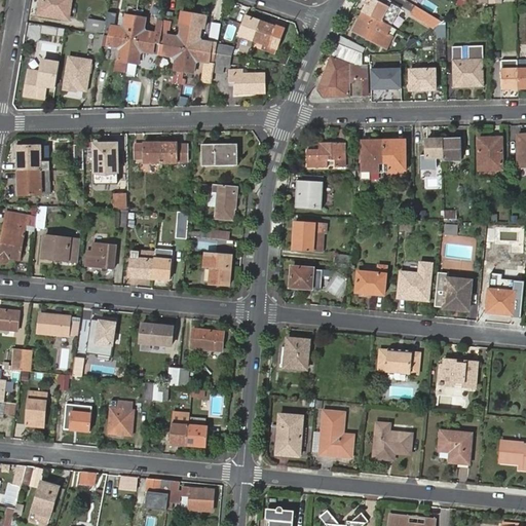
[(40,0),(39,12),(60,15),(59,19),(68,20),(71,0),(40,0)]
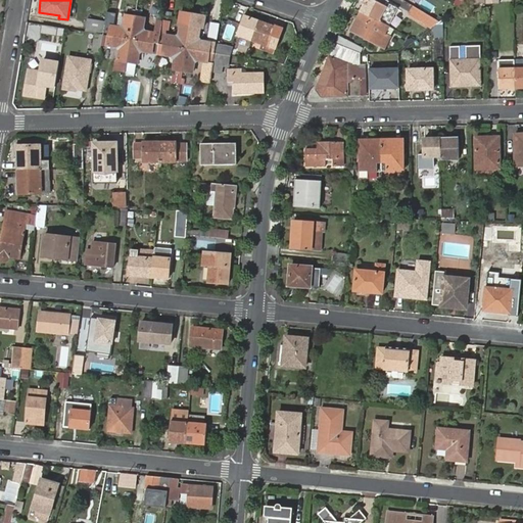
[(366,3),(362,11),(389,27),(398,9),(388,4),(389,1),(386,0),(377,0),(377,1),(374,0),(365,0),(364,2),(366,3)]
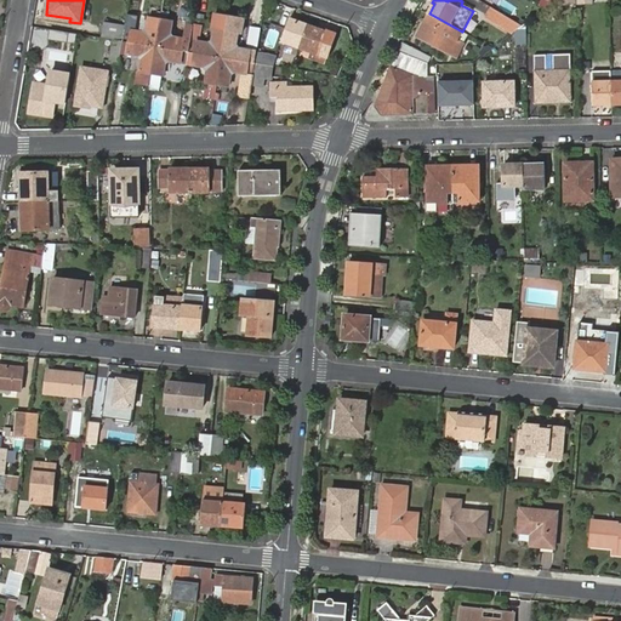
[(501,0),(495,0),(491,7),(518,23),(523,13),(501,0)]
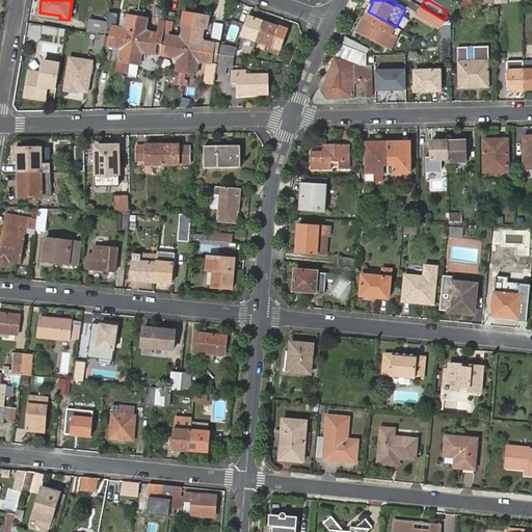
[(416,15),(441,28),(448,23),(444,20),(421,6),(416,15)]
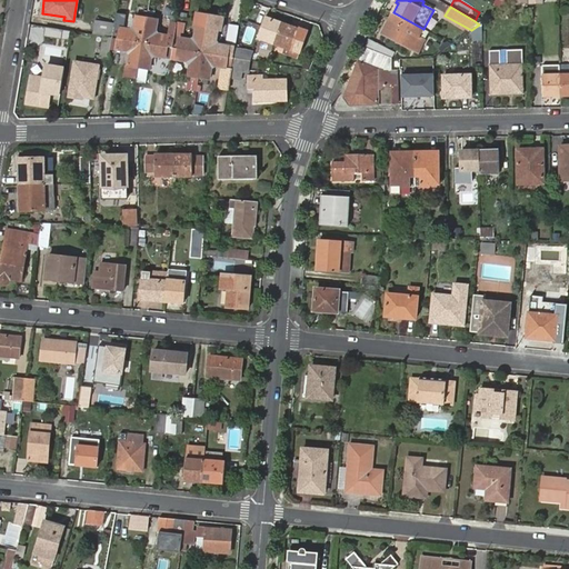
[(181,38),(179,49),(205,52),(211,15),(198,12),(196,27),(198,27),(196,37),(192,40),(181,38)]
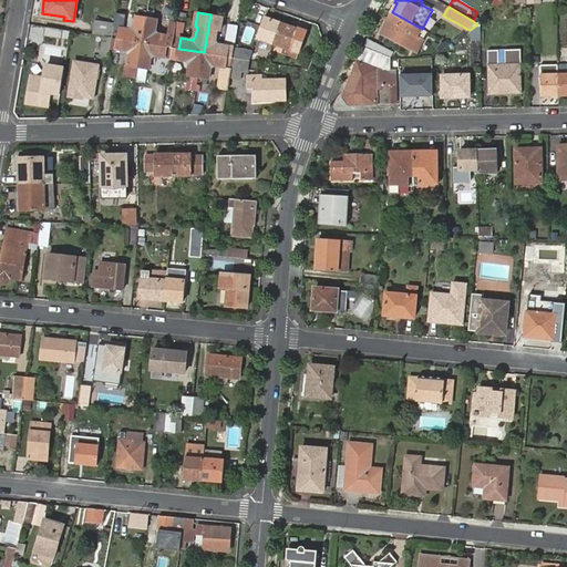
[(422,29),(392,12),(381,33),(411,50),(422,29)]
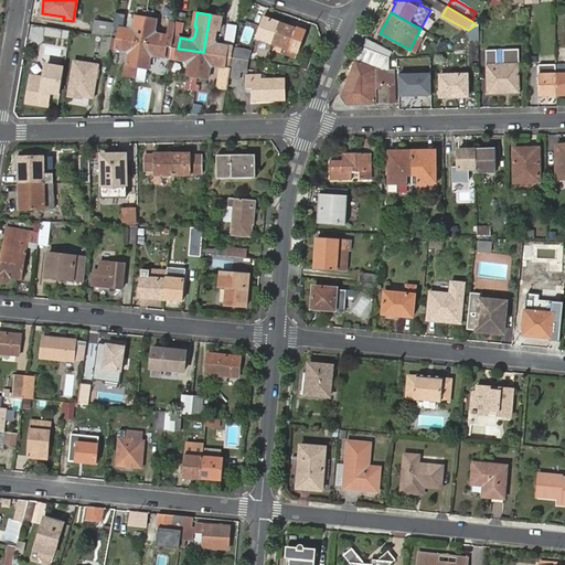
[(223,17),(210,14),(203,52),(233,57),(234,48),(230,46),(230,45),(225,44),(220,43),(216,41),(217,30),(221,31),(223,17)]
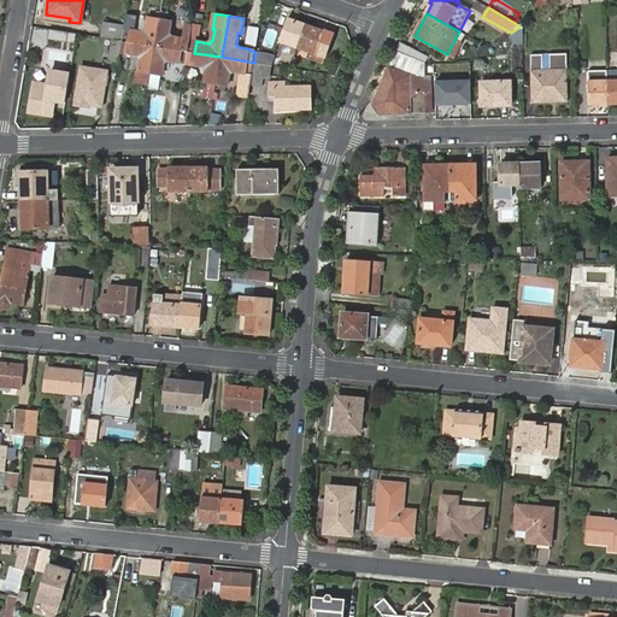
[(157,47),(162,21),(148,18),(147,30),(142,33),(131,30),(129,42),(157,47)]
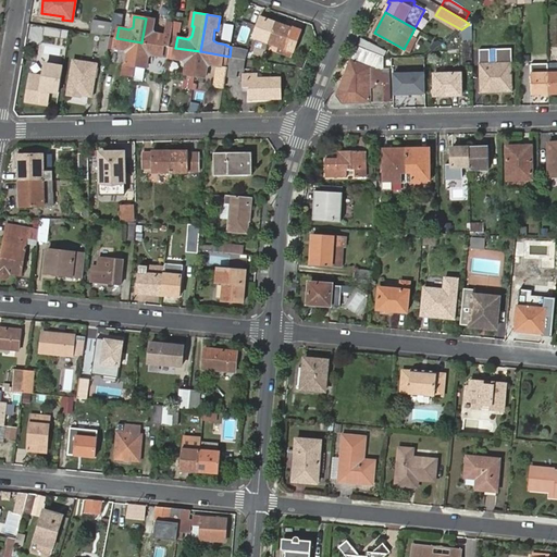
[(156,20),(146,19),(141,42),(171,47),(174,28),(168,27),(166,35),(156,33),(155,31),(156,20)]
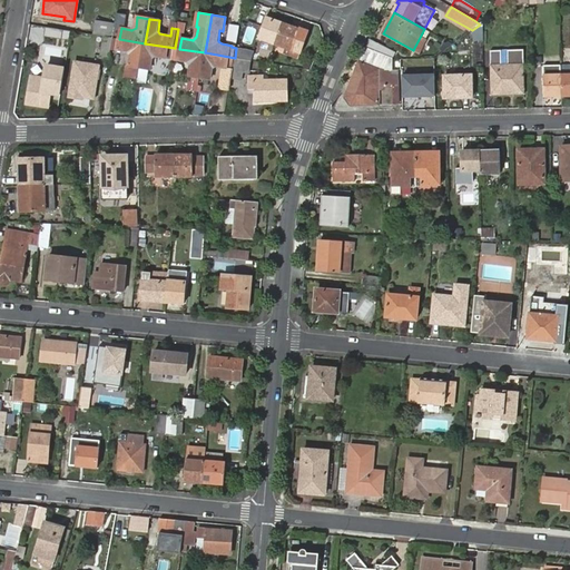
[(275,43),(282,25),(266,19),(259,38),(275,43)]
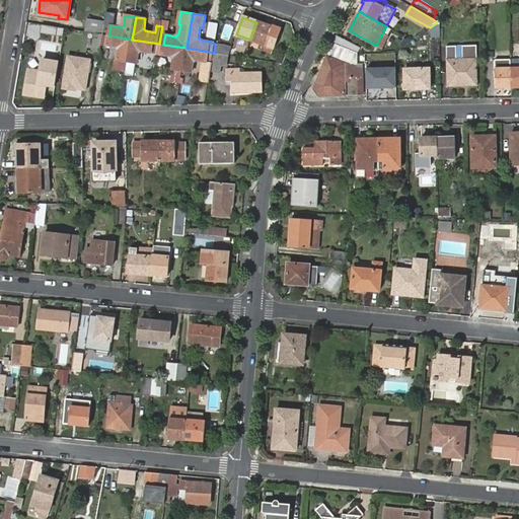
[(87,19),(86,29),(101,32),(103,21),(87,19)]
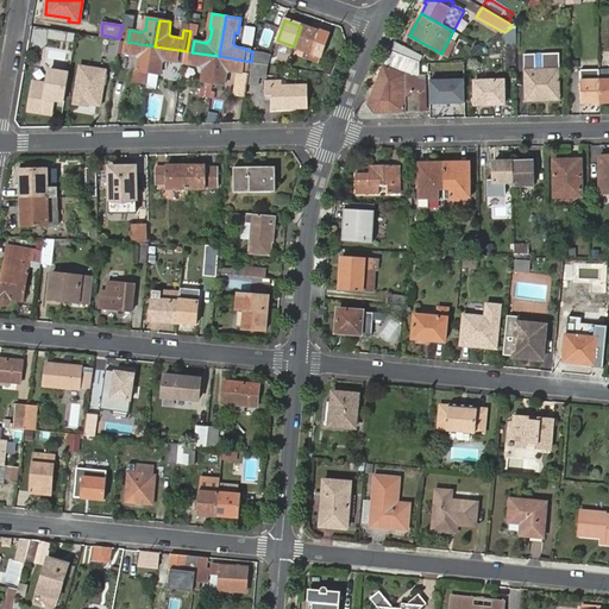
[(327,37),(301,26),(294,46),(306,51),(320,57),(327,37)]
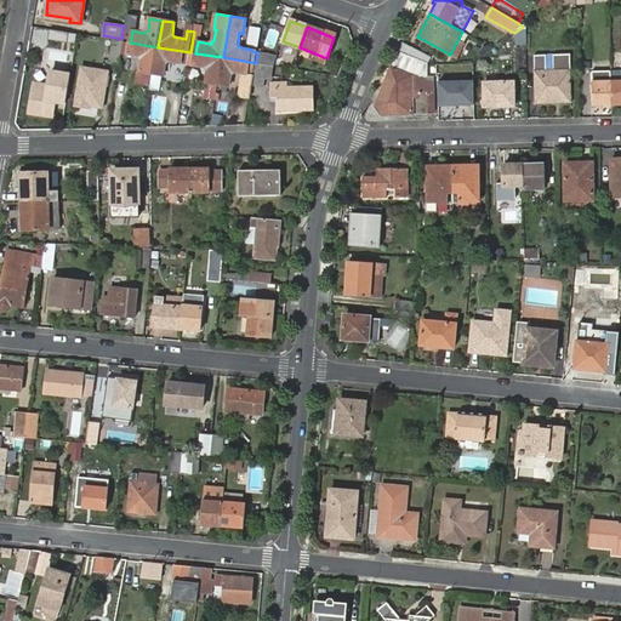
[(250,38),(248,49),(252,50),(252,51),(257,52),(260,39),(250,38)]
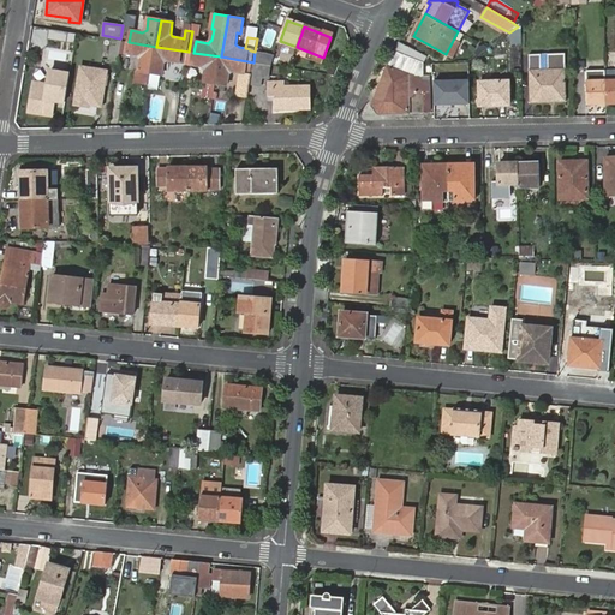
[(63,39),(59,59),(70,61),(73,40),(63,39)]
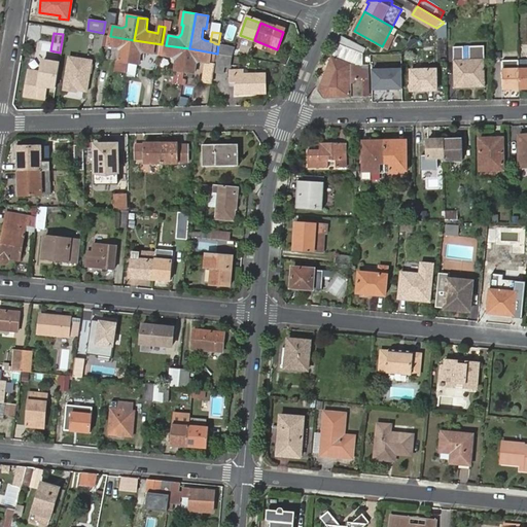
[(101,55),(104,35),(96,33),(93,53),(101,55)]
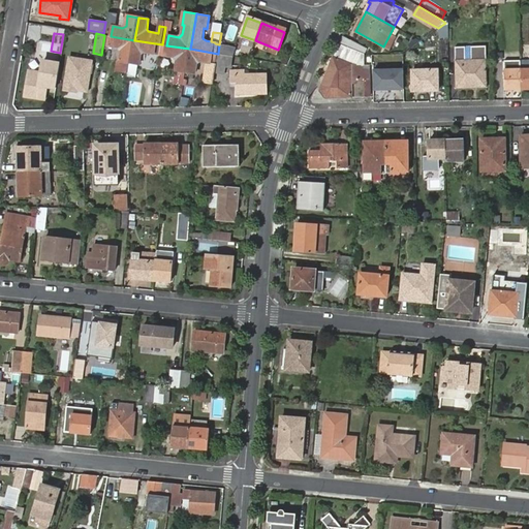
[(130,63),(134,40),(111,36),(110,48),(120,49),(122,52),(120,62),(130,63)]
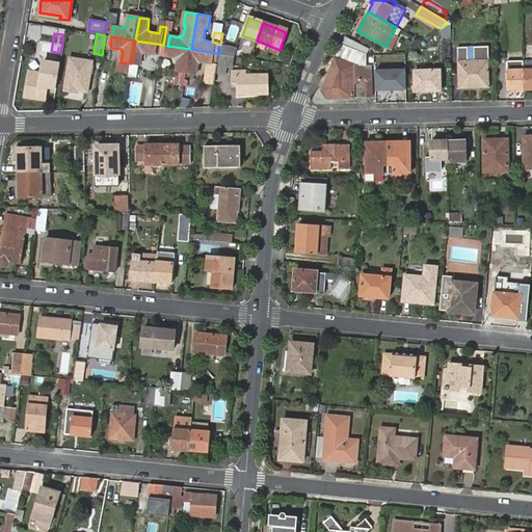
[(346,38),(342,46),(365,56),(368,50),(346,38)]
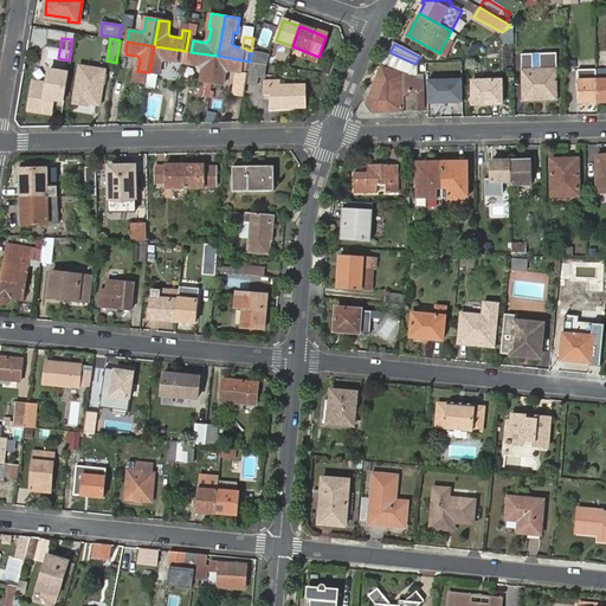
[(186,51),(154,46),(149,72),(161,75),(163,63),(166,60),(184,64),(186,51)]
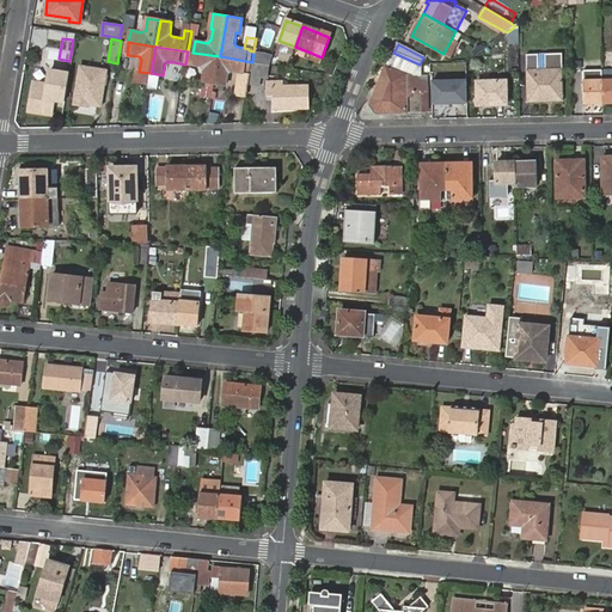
[(254,51),(252,62),(270,65),(275,48),(267,47),(265,53),(254,51)]
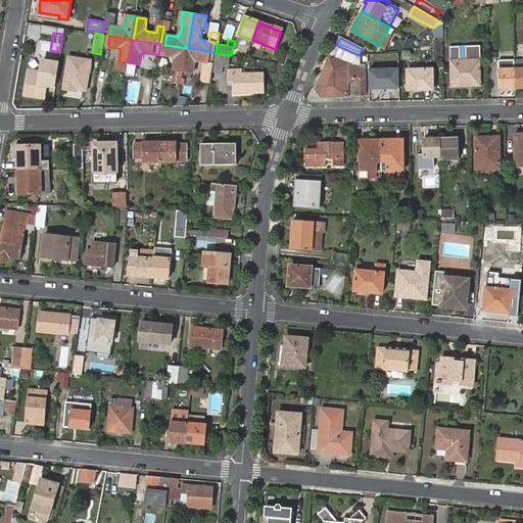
[(273,54),(275,49),(263,44),(260,50),(273,54)]
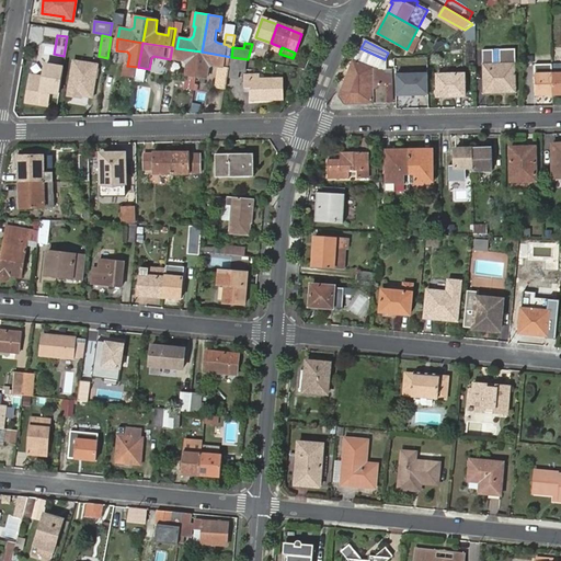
[(359,47),(340,95),(346,104),(388,103),(387,87),(374,87),(374,71),(387,70),(387,60),(385,59),(361,48),(359,47)]
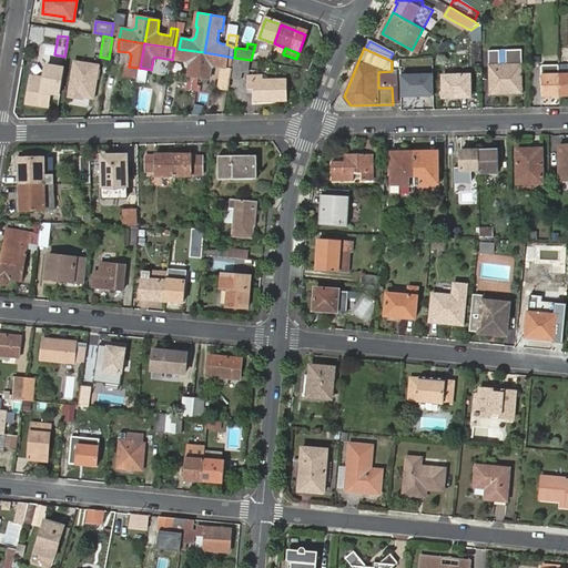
[(204,52),(179,49),(178,60),(189,62),(191,67),(190,75),(200,78),(204,52)]
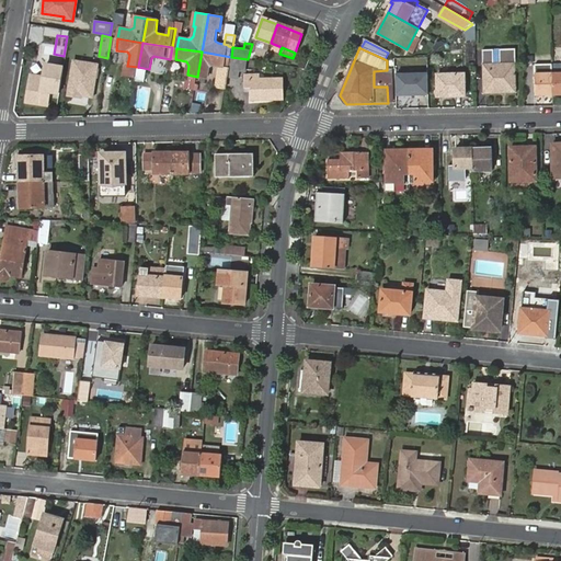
[(493,61),(493,50),(483,50),(483,64),(516,64),(516,50),(500,50),(500,61),(493,61)]
